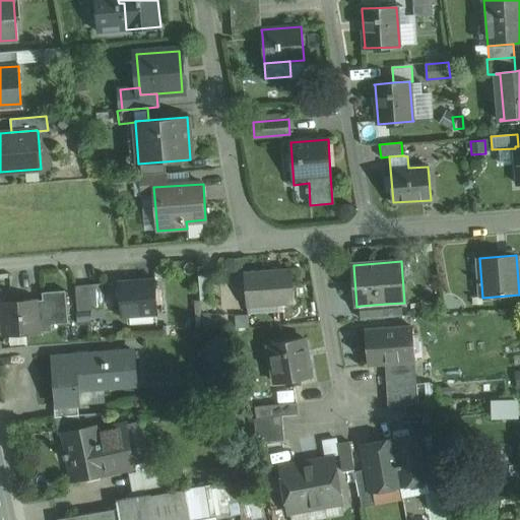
[(290,270),(245,273),(248,307),(294,304),(290,270)]
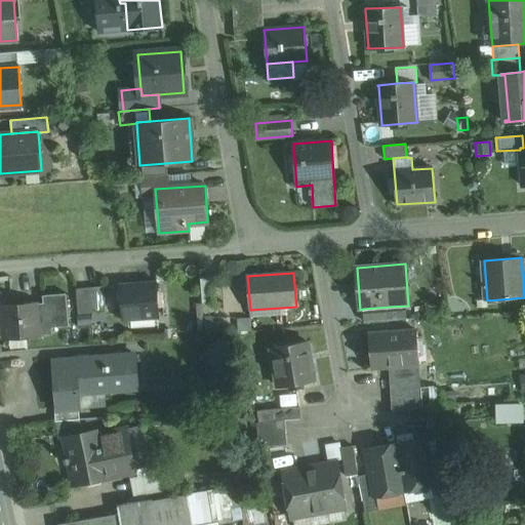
[(157,283),(120,286),(123,319),(159,317),(157,283)]
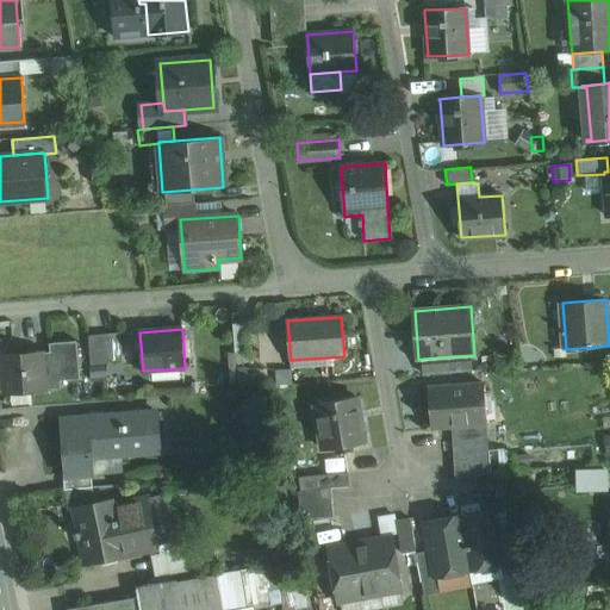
[(120,334),(105,335),(106,365),(123,362),(120,334)]
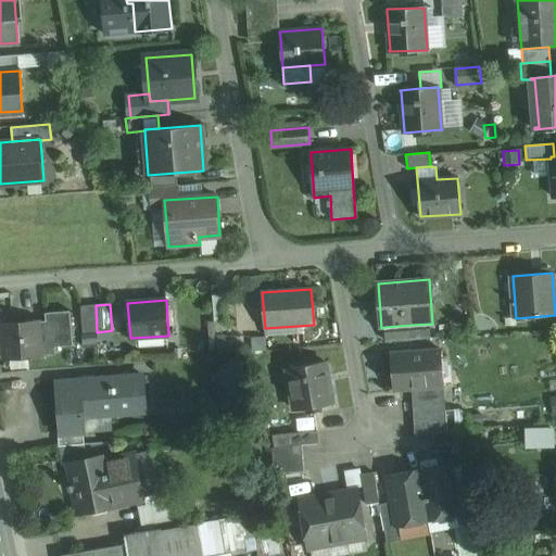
[(96,305),(80,306),(83,333),(97,332),(96,305)]
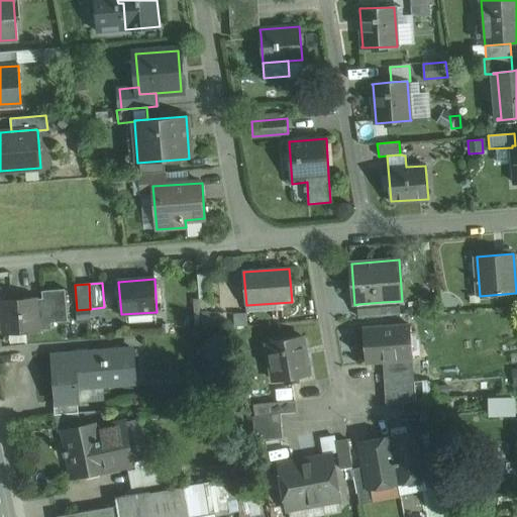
[(42,298),(35,299),(35,297),(1,300),(4,334),(38,331),(38,330),(52,329),(52,322),(68,321),(65,289),(42,291),(42,298)]
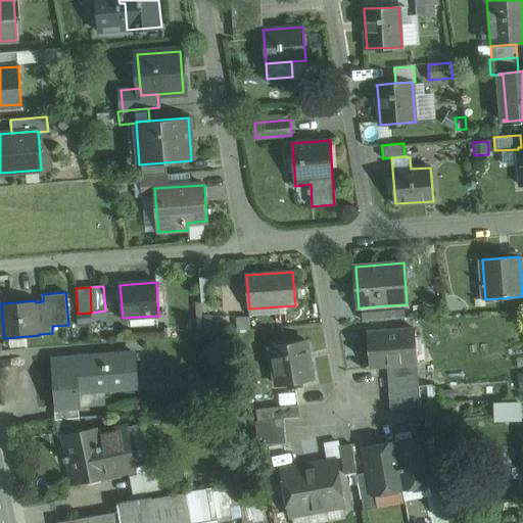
[(387,305),(363,307),(364,322),(388,320),(387,305)]
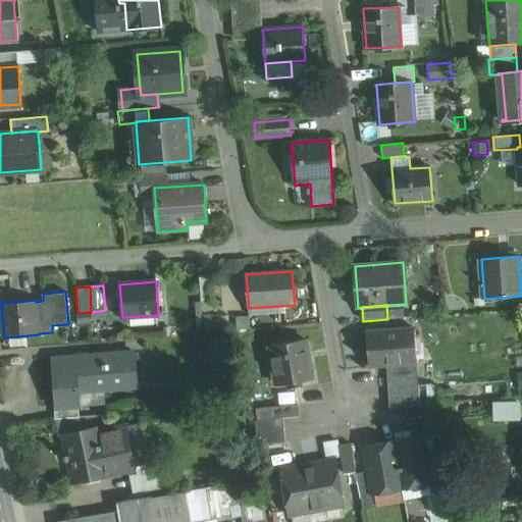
[(413,329),(366,332),(369,366),(386,365),(416,363),(413,329)]
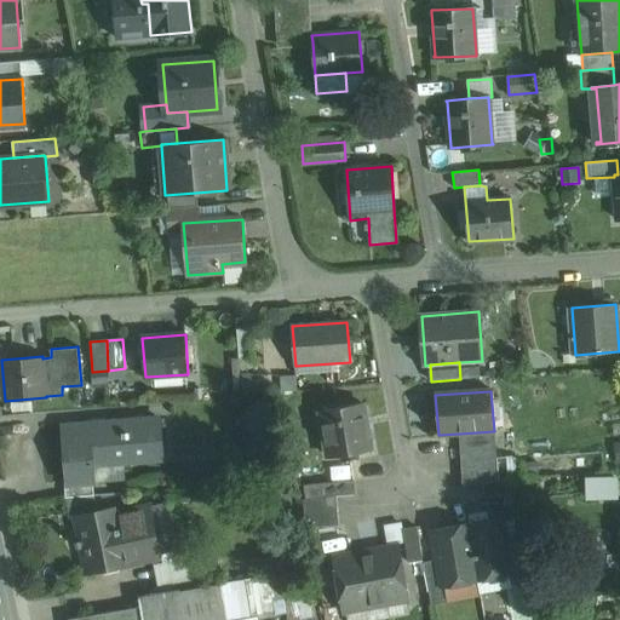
[(362,403),(321,411),(328,458),(371,451),(362,403)]
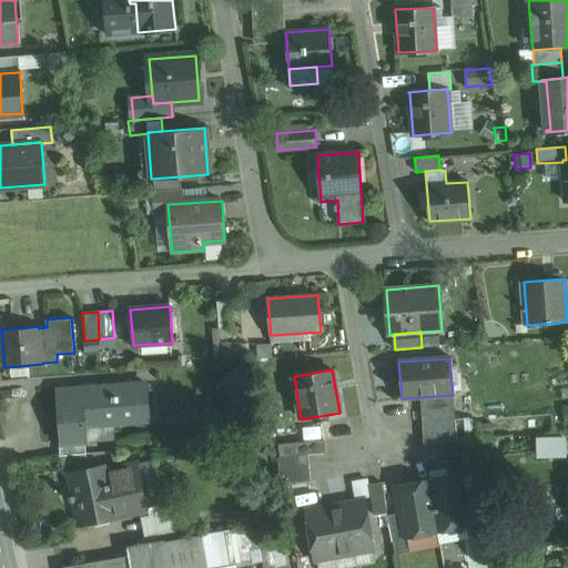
[(148,384),(59,391),(59,389),(58,389),(61,440),(62,444),(85,442),(87,442),(85,421),(98,421),(98,425),(100,425),(99,419),(119,418),(119,423),(120,423),(120,418),(149,416),(149,421),(150,421),(148,384)]
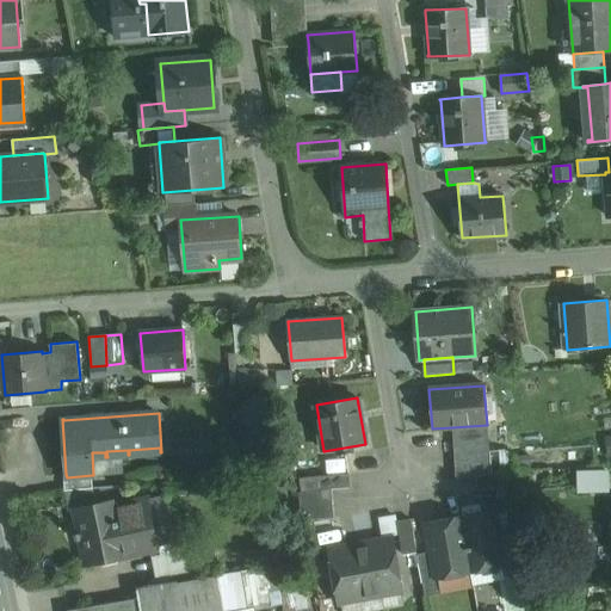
[(487,425),(452,427),(455,463),(491,461),(487,425)]
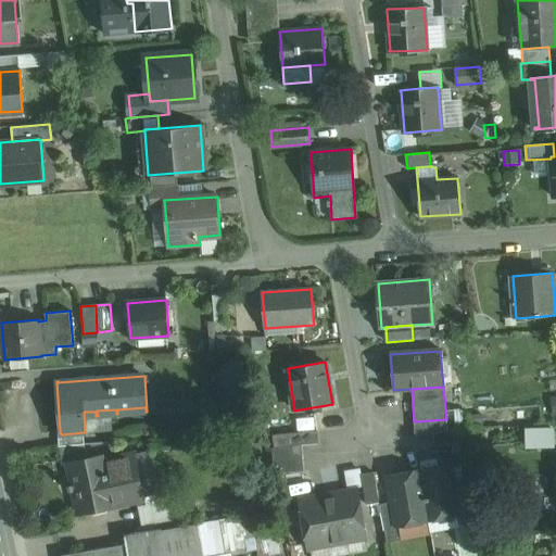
[(446,419),(414,421),(415,436),(433,433),(447,432),(446,419)]
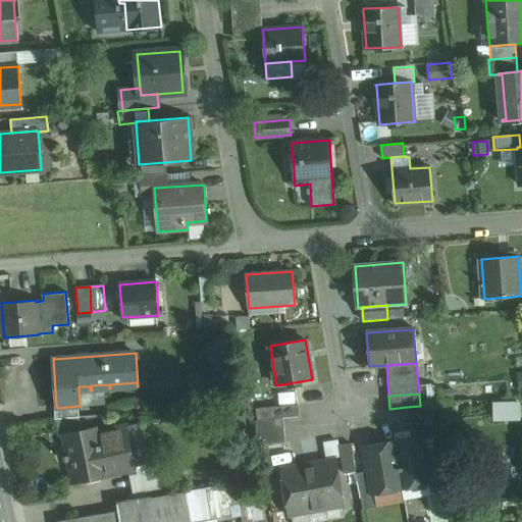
[(519,404),(497,404),(496,416),(519,416),(519,404)]
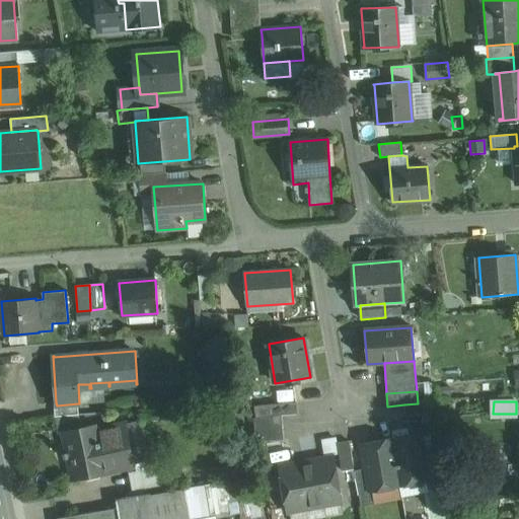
[(78,403),(57,405),(56,402),(55,403),(56,417),(78,416),(78,403)]
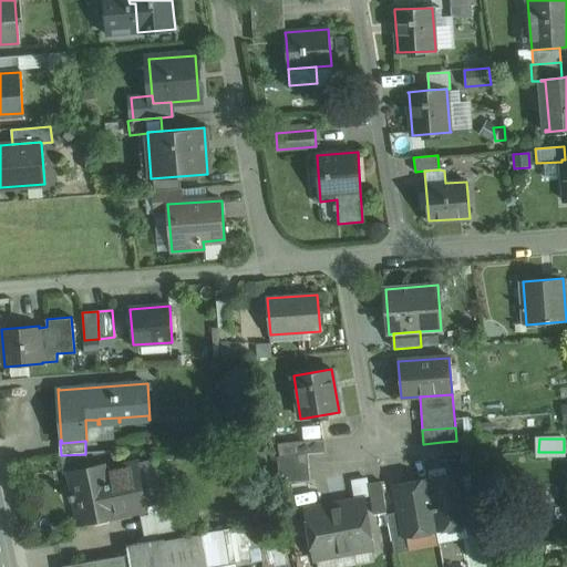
[(323,440),(298,442),(299,455),(308,454),(325,453),(323,440)]
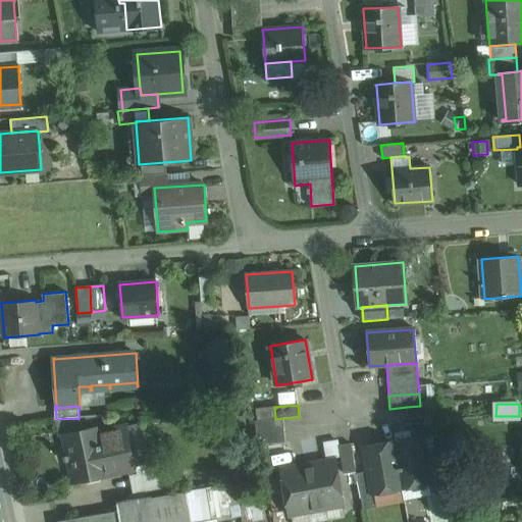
[(420,406),(407,407),(408,419),(432,417),(431,405),(420,406)]
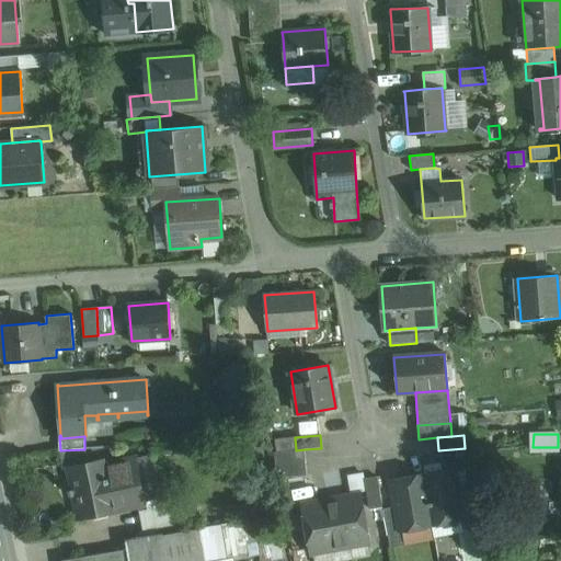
[(84,449),(60,450),(63,469),(68,468),(88,464),(84,449)]
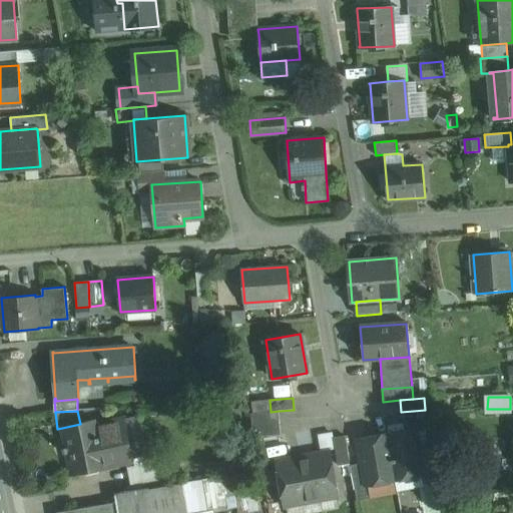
[(271,412),(251,414),(252,426),(280,423),(279,411),(271,412)]
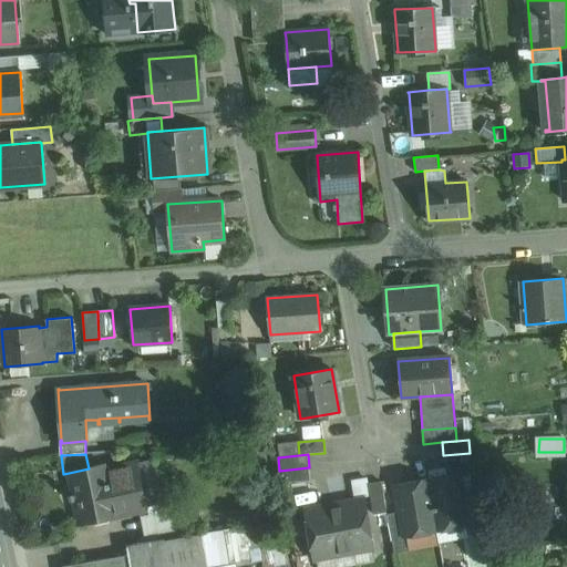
[(105,470),(104,466),(89,468),(69,473),(73,496),(81,494),(86,522),(109,517),(109,515),(163,504),(154,460),(105,470)]
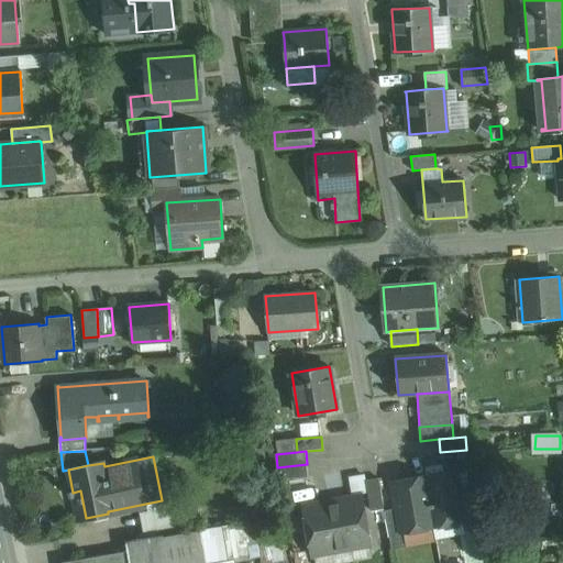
[(307,464),(277,467),(278,479),(308,477),(307,464)]
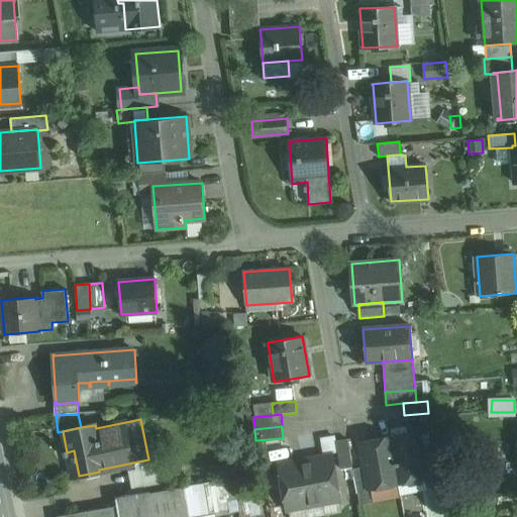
[(418,433),(390,438),(398,484),(426,479),(418,433)]
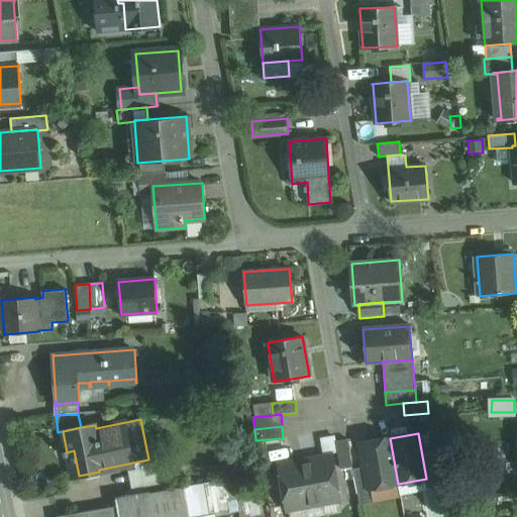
[(390,438),(360,443),(366,467),(370,489),(371,489),(398,484),(390,438)]
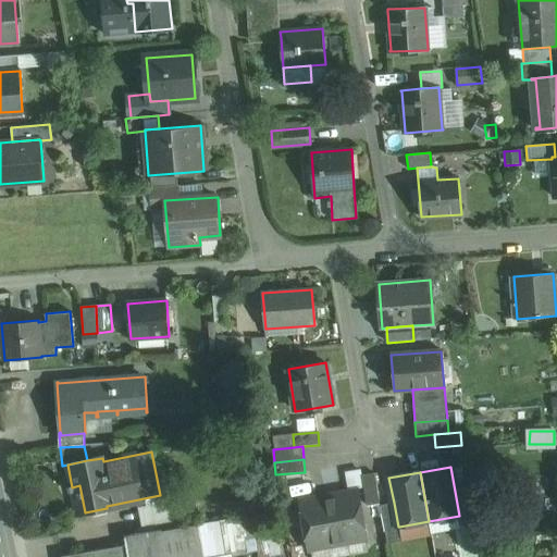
[(380,504),(374,473),(362,475),(368,506),(380,504)]
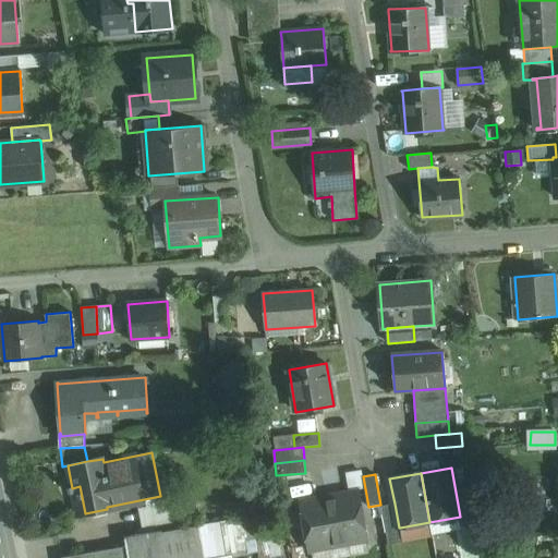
[(359,495),(340,498),(347,541),(366,537),(359,495)]
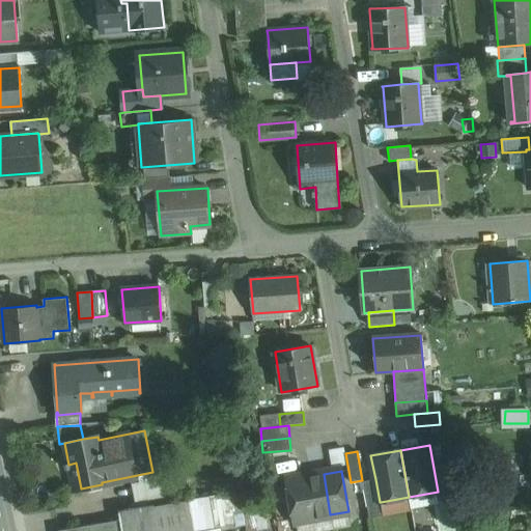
[(324,474),(305,478),(312,518),(330,514),(324,474)]
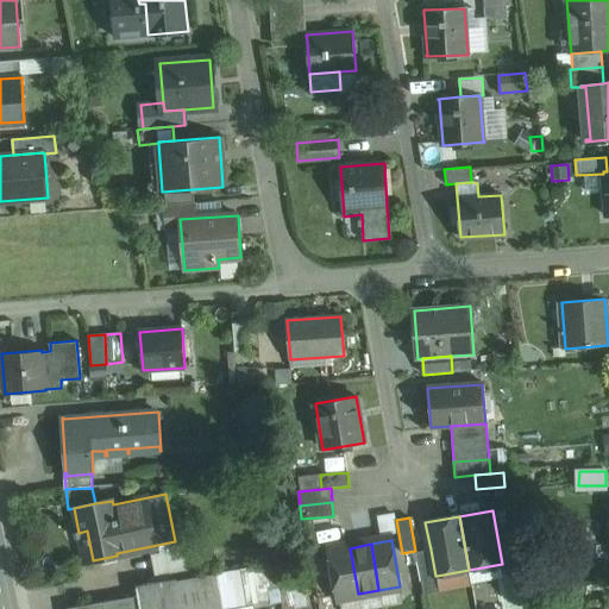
[(350,548),(330,551),(338,597),(358,594),(350,548)]
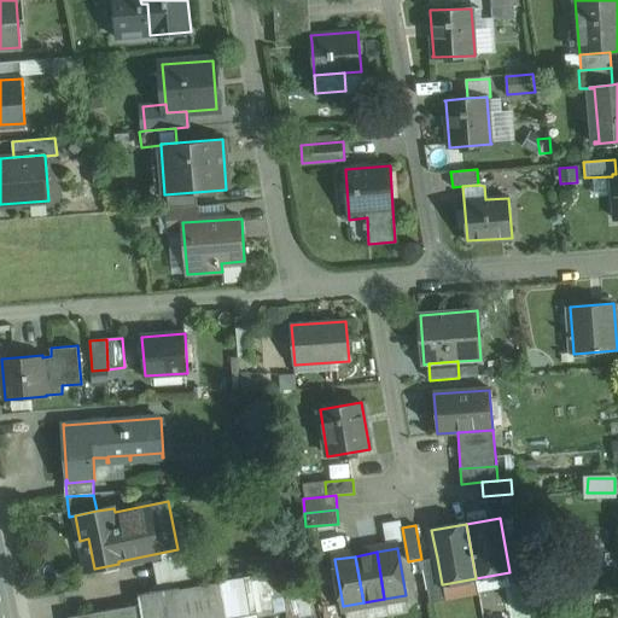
[(442,584),(437,558),(423,560),(430,604),(445,600),(443,584),(442,584)]
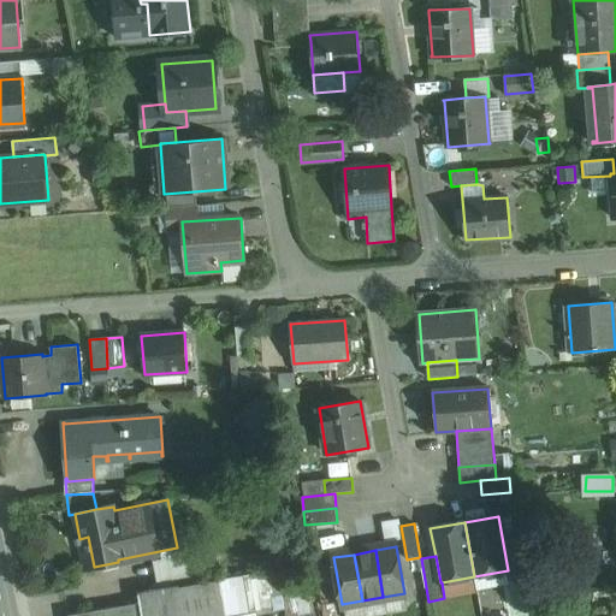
[(243,575),(219,580),(225,615),(248,615),(250,615),(243,575)]
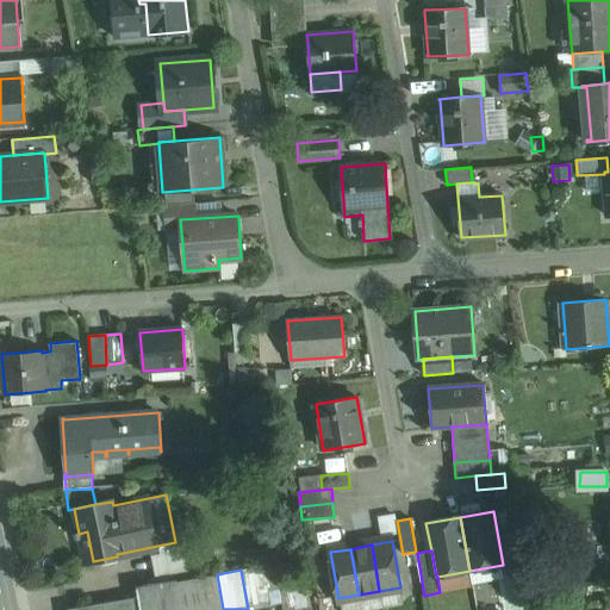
[(223,609),(217,574),(178,580),(136,587),(138,597),(139,609),(223,609)]
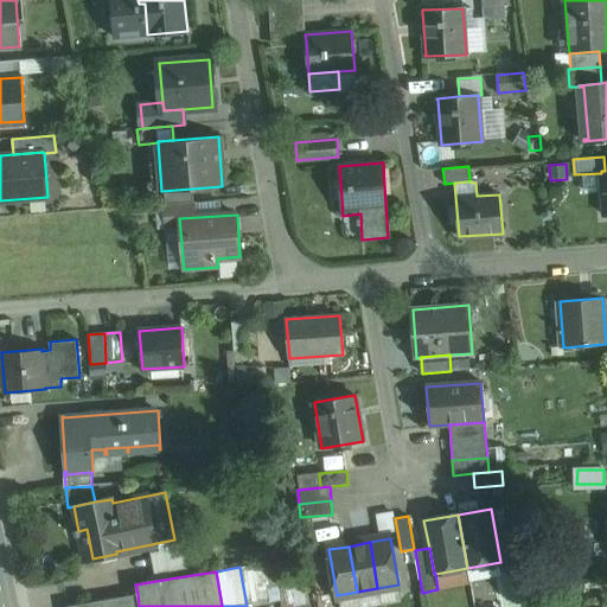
[(139,606),(138,594),(66,606),(139,606)]
